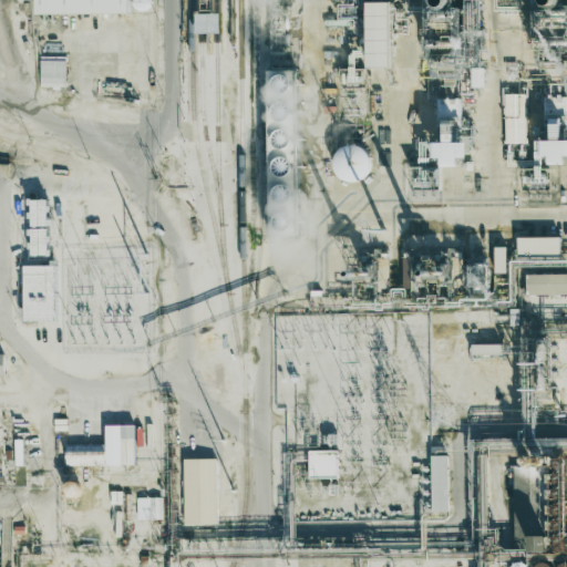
[(38,0),(38,14),(131,13),(131,0),(38,0)]
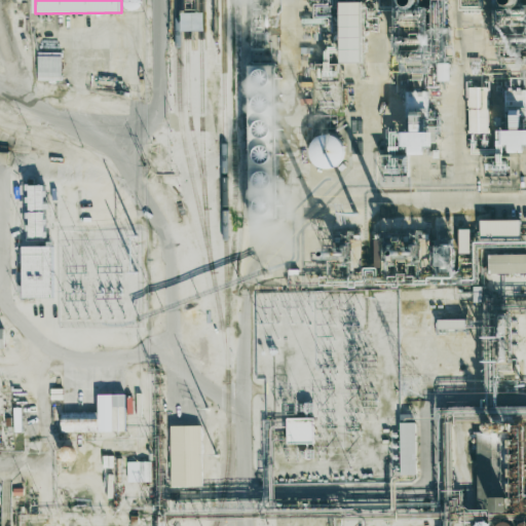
[(364,63),(364,2),(342,2),(343,63),(364,63)]
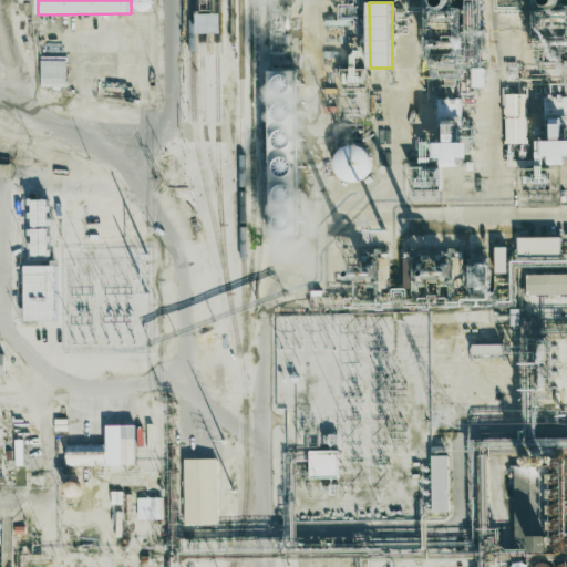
[(220,33),(220,13),(197,13),(197,33),(220,33)]
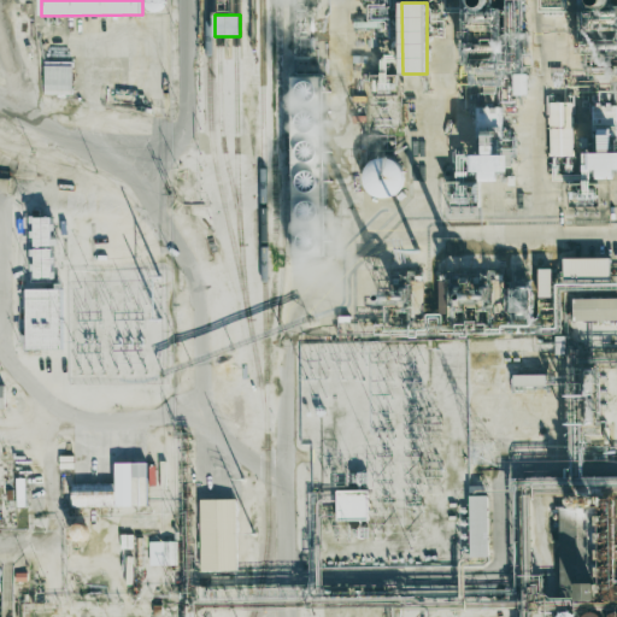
[(72,66),(45,65),(43,94),(72,95),(72,66)]
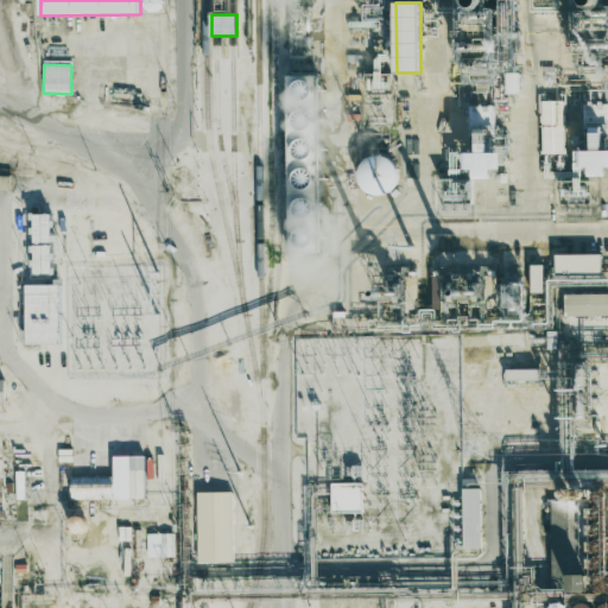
[(286,71),(320,70),(322,252),(290,253),(286,71)]
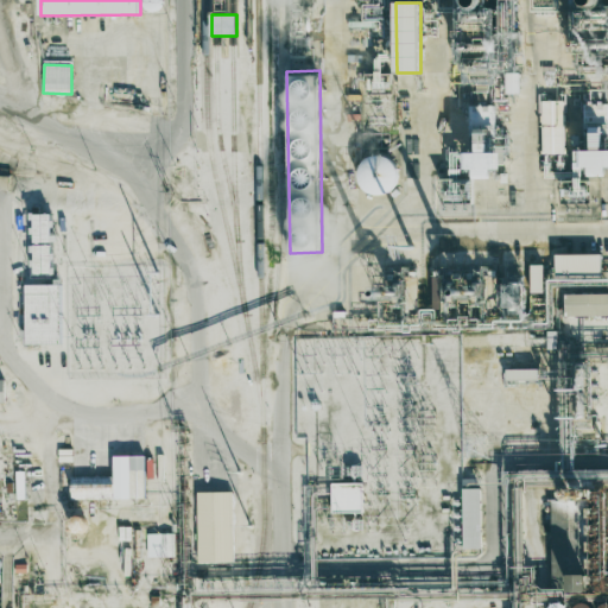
[(564,101),(542,101),(542,153),(564,154),(564,101)]
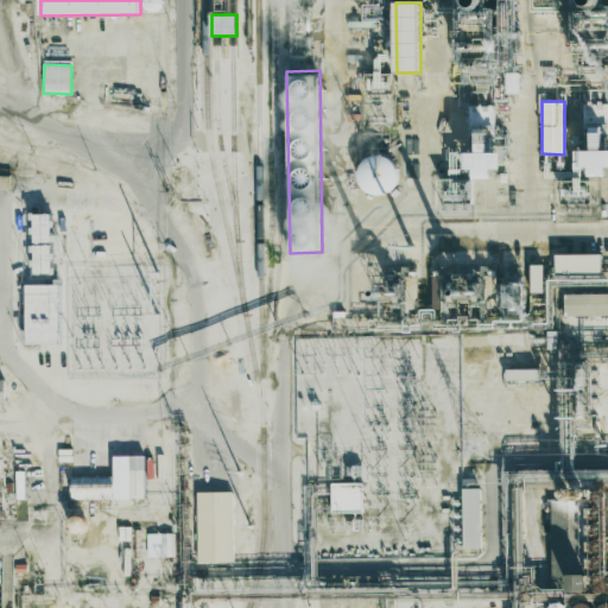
[(607,176),(606,166),(607,166),(607,150),(581,151),(582,169),(590,169),(590,177),(607,176)]
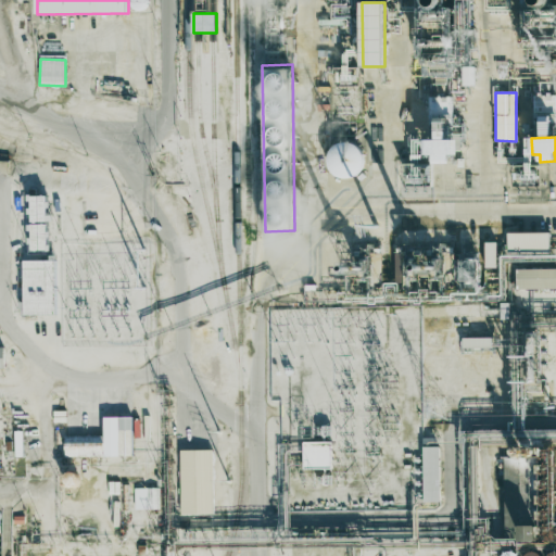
[(455,154),(455,140),(427,139),(427,155),(434,155),(434,163),(449,164),(450,154),(455,154)]
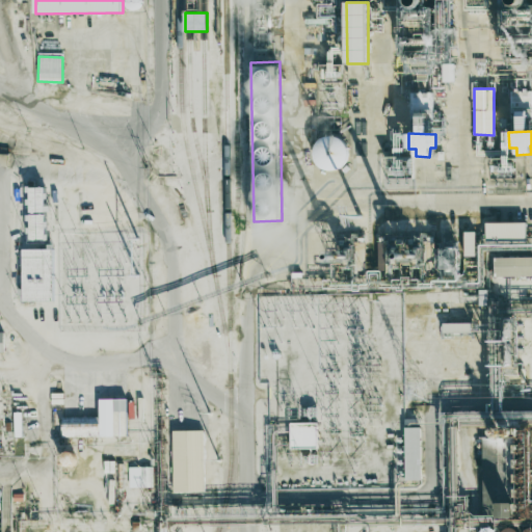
[(346,169),(347,138),(315,137),(314,168),(346,169)]
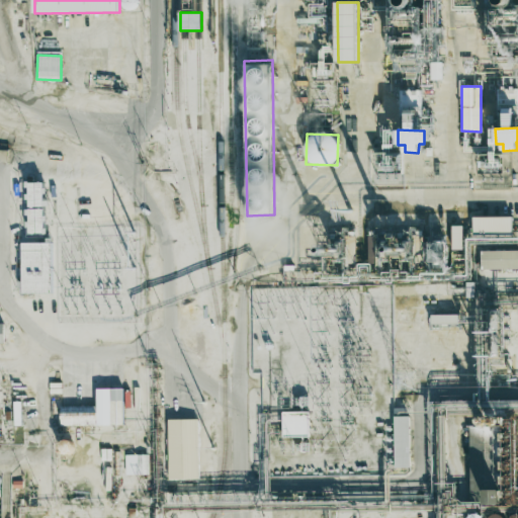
[(42,182),(28,183),(28,204),(42,203),(42,182)]
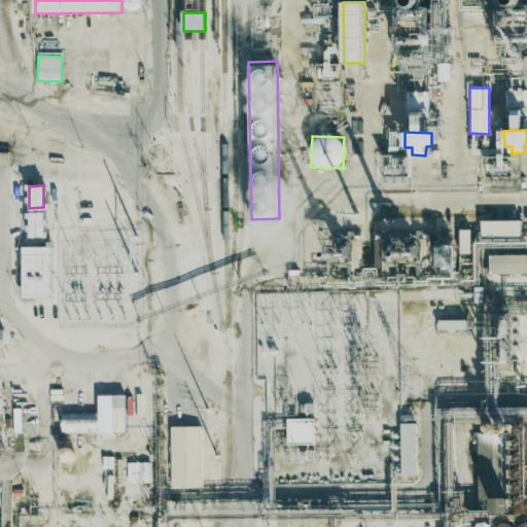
[(521,220),(481,220),(482,236),(521,236),(521,220)]
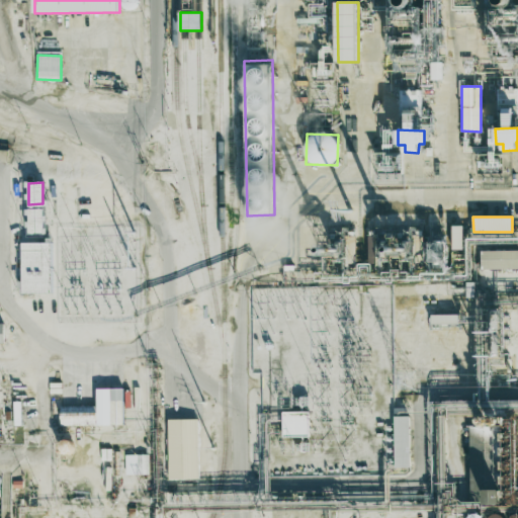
[(22,243),(22,293),(53,293),(52,243),(22,243)]
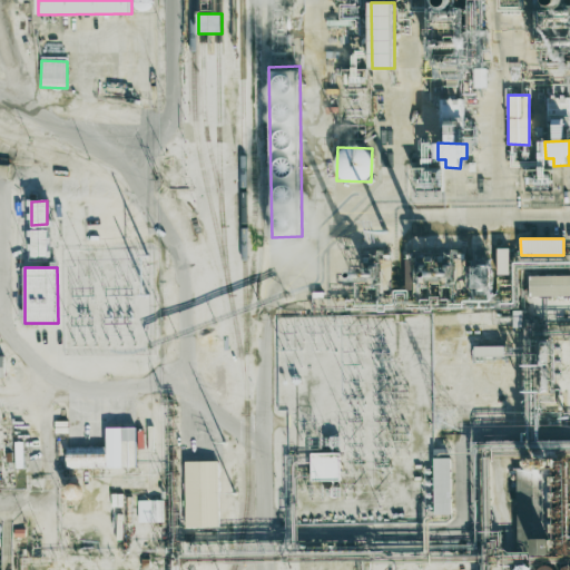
[(569,295),(569,275),(530,276),(530,296),(569,295)]
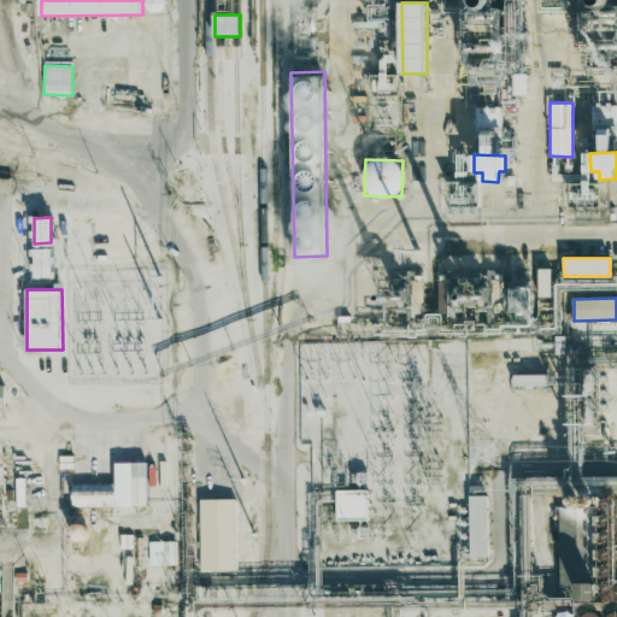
[(147,506),(146,463),(115,463),(116,483),(71,485),(72,506),(147,506)]
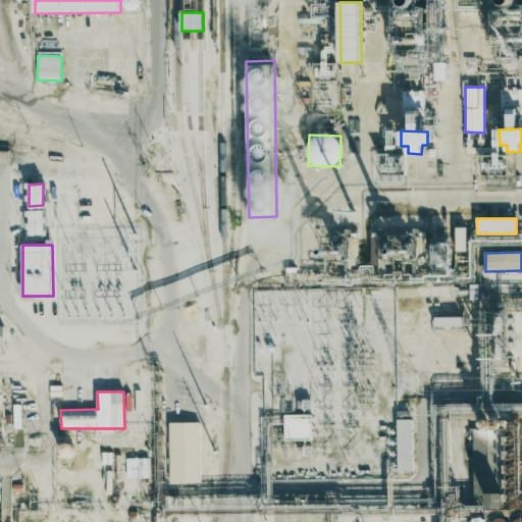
[(312,440),(311,415),(284,415),(285,440),(312,440)]
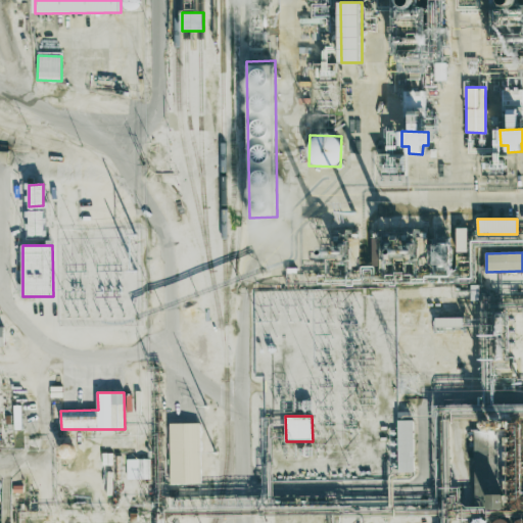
[(397,420),(398,472),(414,472),(413,420),(397,420)]
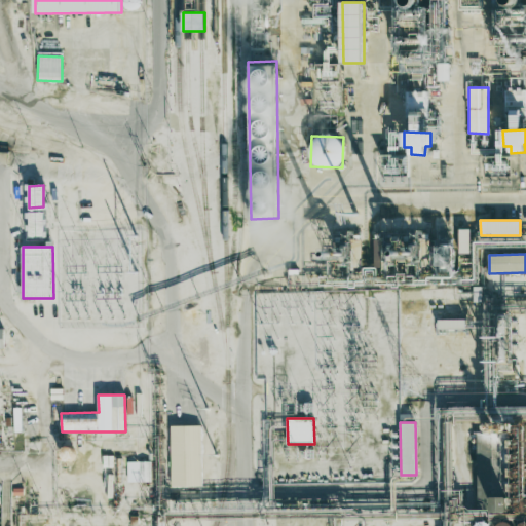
[(171,487),(201,486),(201,425),(171,426),(171,487)]
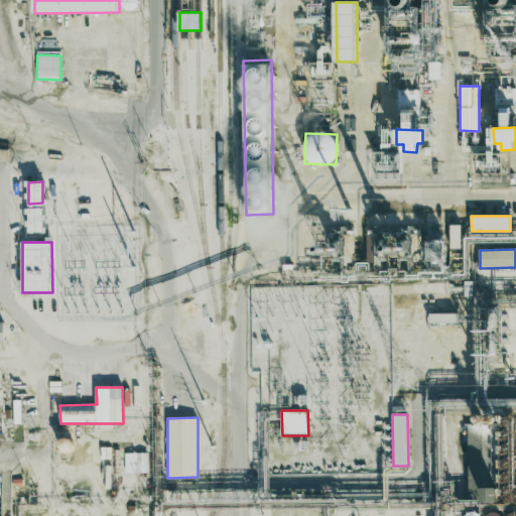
[(498,424),(468,425),(469,492),(483,492),(484,503),(499,502),(498,424)]
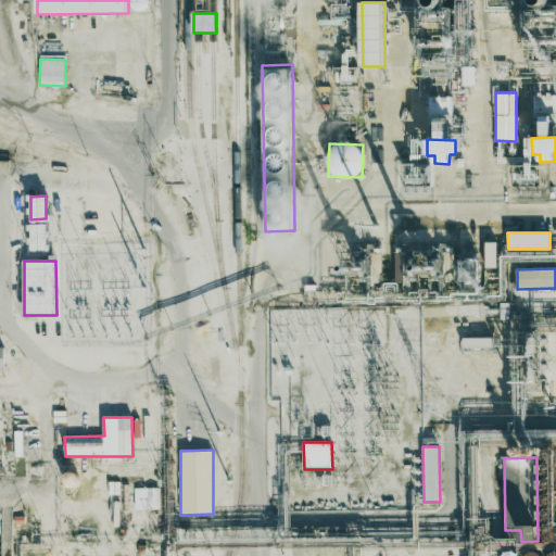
[(64,474),(64,487),(77,488),(78,474),(64,474)]
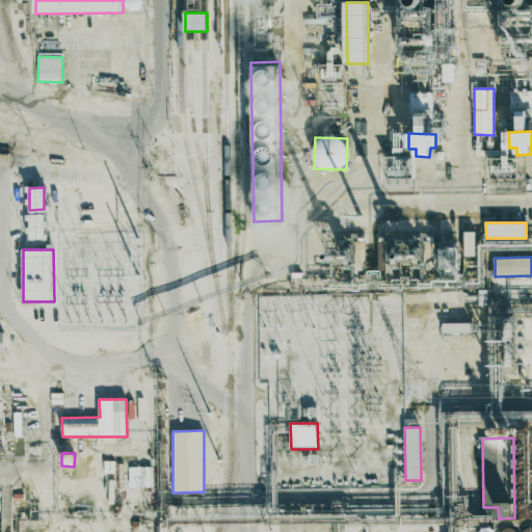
[(128,467),(129,487),(153,487),(153,467),(128,467)]
